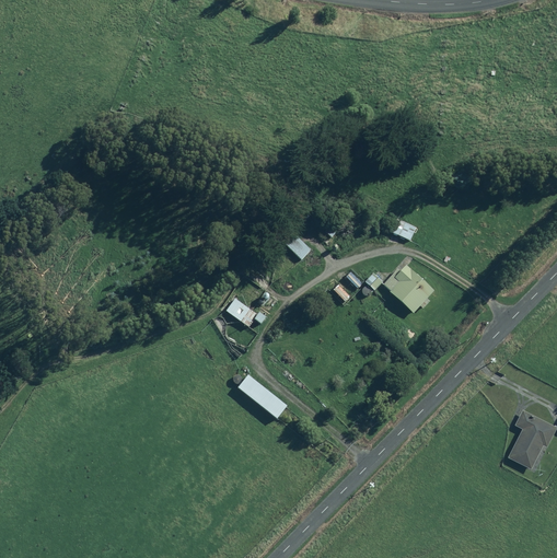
[(418,225),(395,217),(390,232),(412,241),(418,225)]
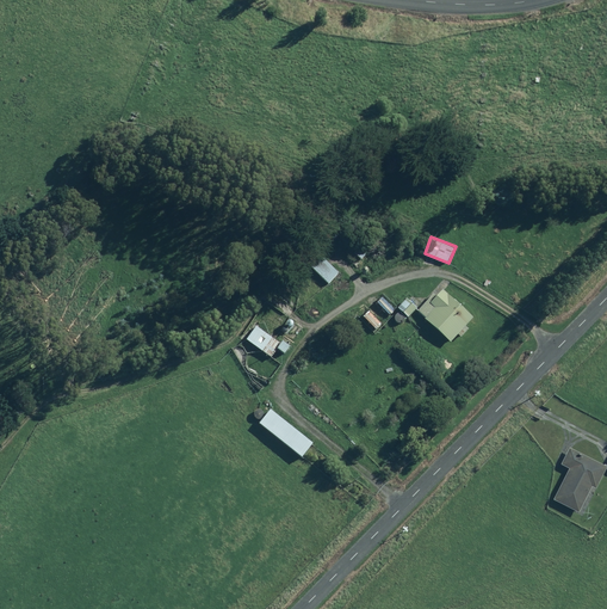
[(361,245),(355,250),(363,258),(370,253),(361,245)]
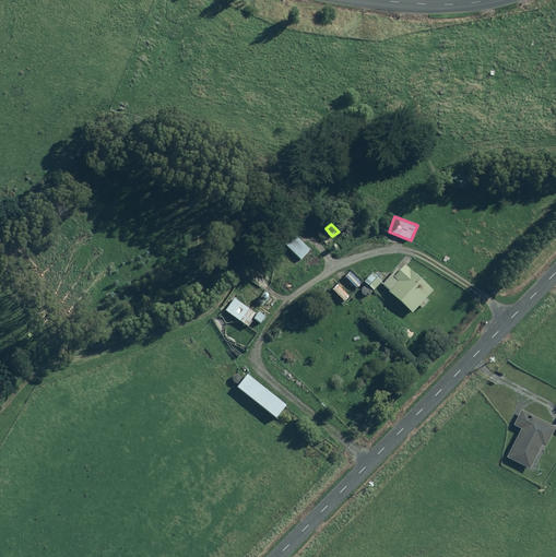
[(312,248),(296,229),(285,239),(302,258),(312,248)]
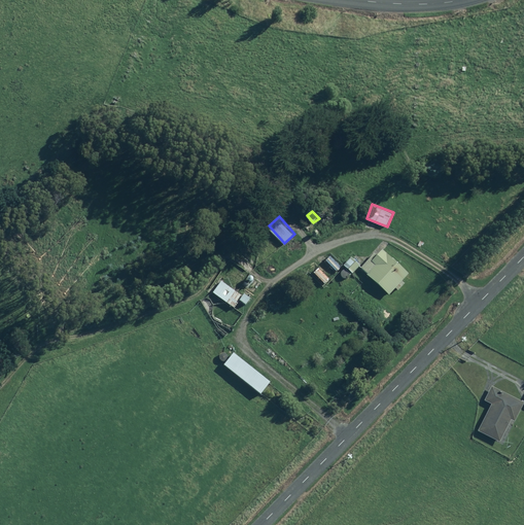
[(413,272),(385,246),(379,253),(378,251),(363,267),(392,293),(399,286),(402,288),(409,281),(406,279),(413,272)]
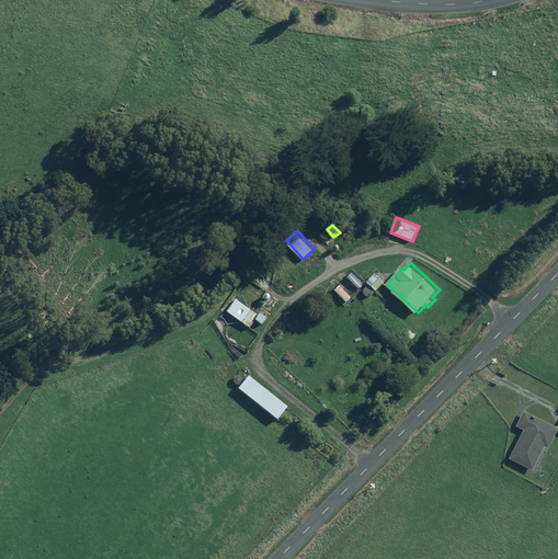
[(383,280),(374,273),(366,282),(375,289),(383,280)]
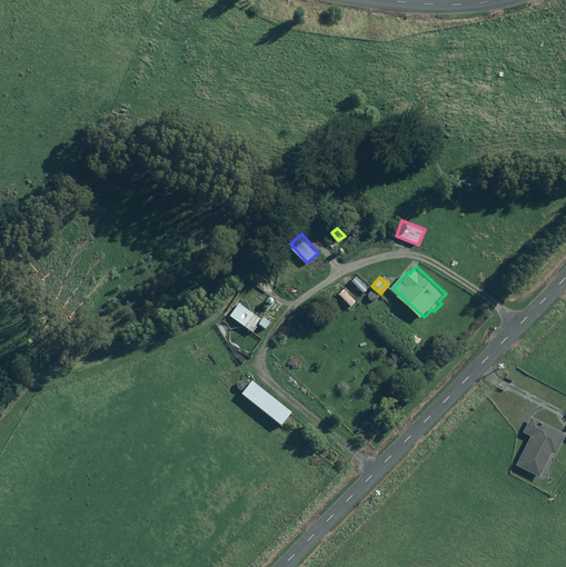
[(240,300),(230,315),(254,332),(260,325),(265,329),(271,320),(264,315),(261,317),(240,300)]
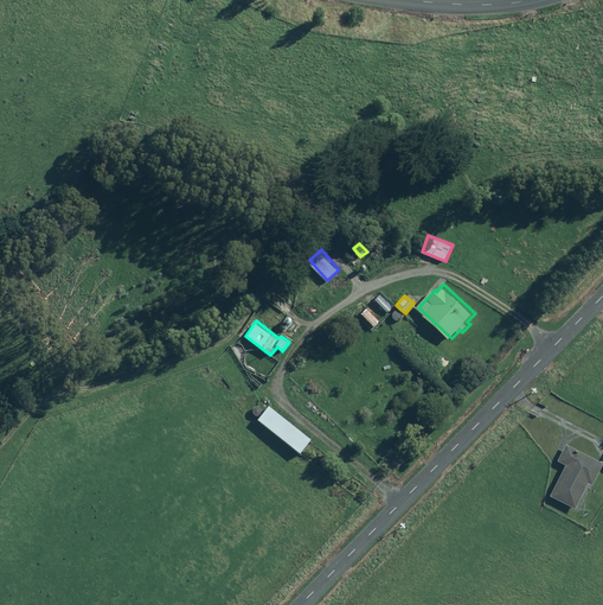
[(267,403),(255,418),(299,453),(310,439),(267,403)]
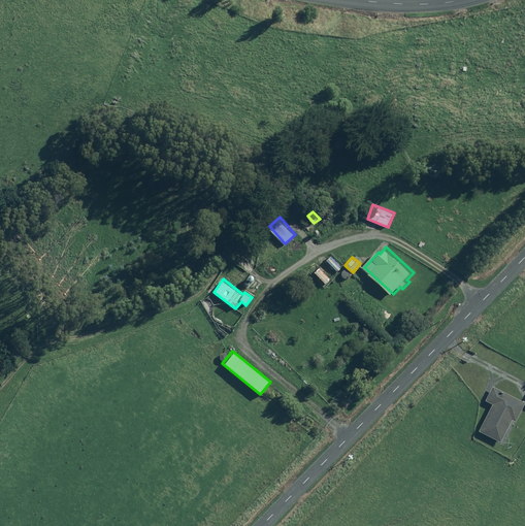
[(524,402),(492,386),(485,400),(492,403),(478,430),(500,441),(513,419),(516,421),(524,404),(524,402)]
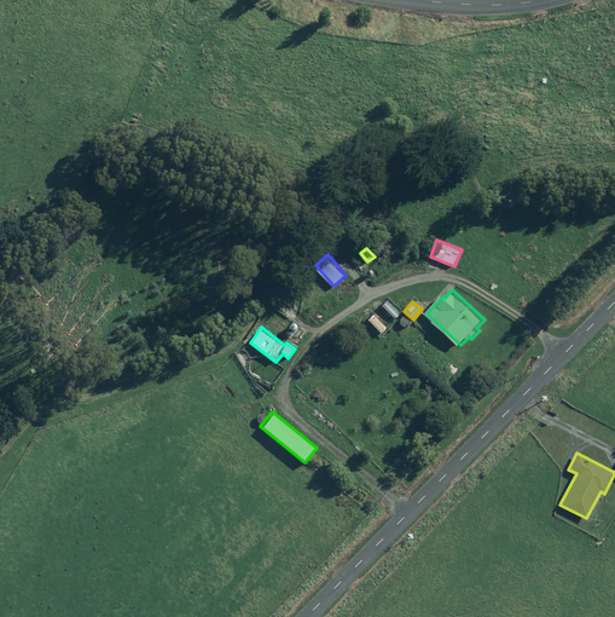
All buildings are outlined.
